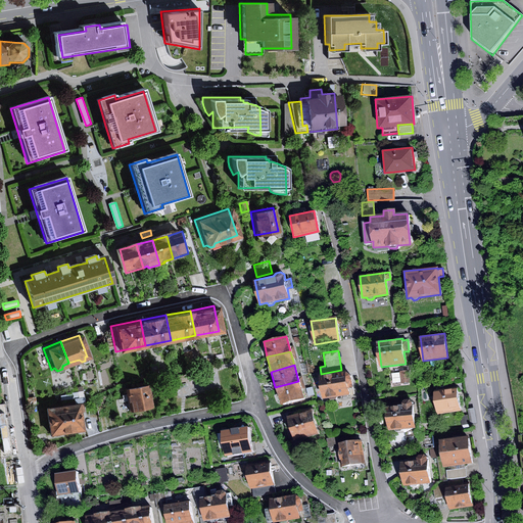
[(408,371),(399,372),(400,382),(409,382),(408,371)]
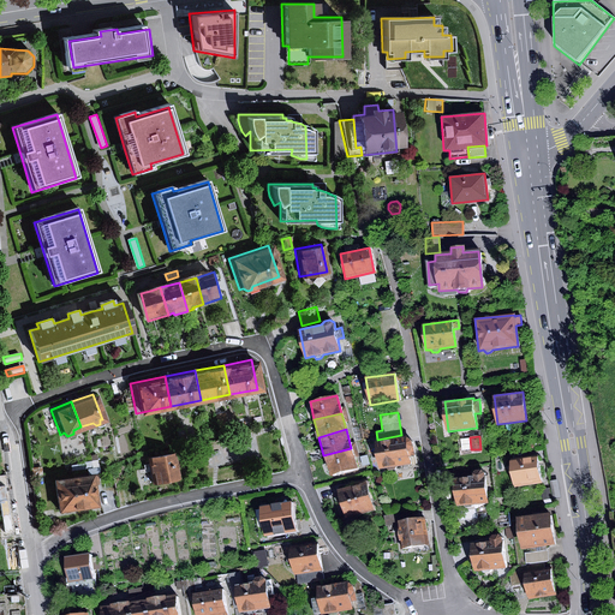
[(405,437),(374,442),(377,469),(410,464),(408,457),(413,455),(411,441),(405,437)]
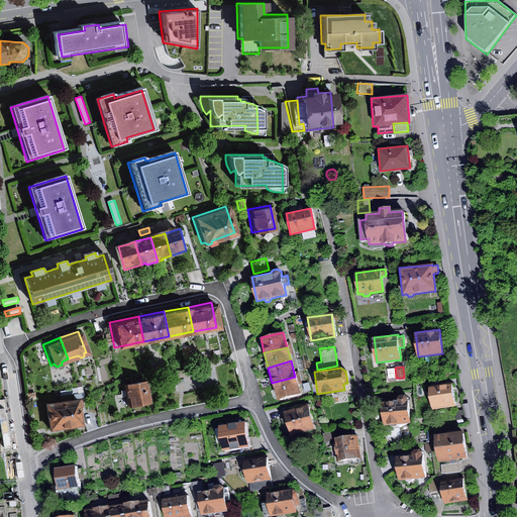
[(295,377),(272,383),(276,399),(299,393),(295,377)]
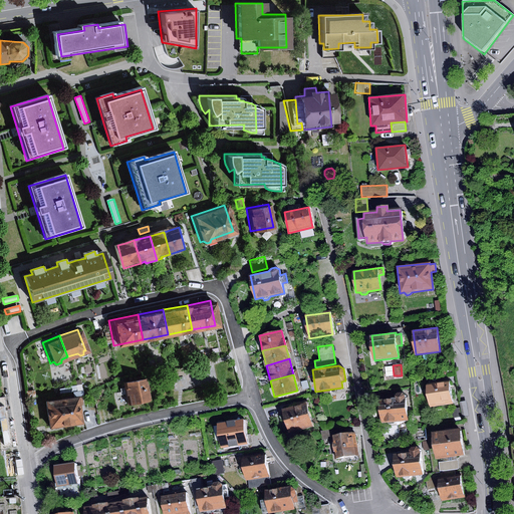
[(141,377),(120,381),(124,403),(145,399),(141,377)]
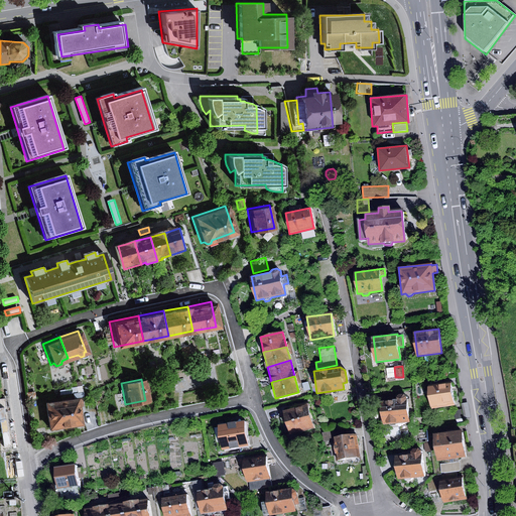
[(450,381),(428,385),(432,408),(455,405),(450,381)]
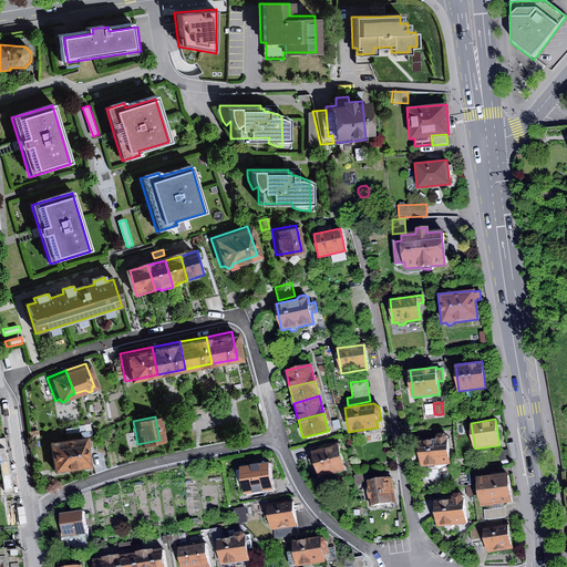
[(339,420),(331,422),(333,430),(341,429),(339,420)]
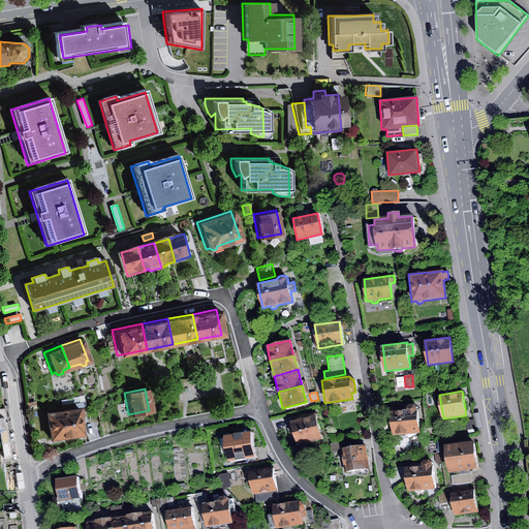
[(71,399),(60,401),(61,406),(84,402),(83,396),(71,398),(71,399)]
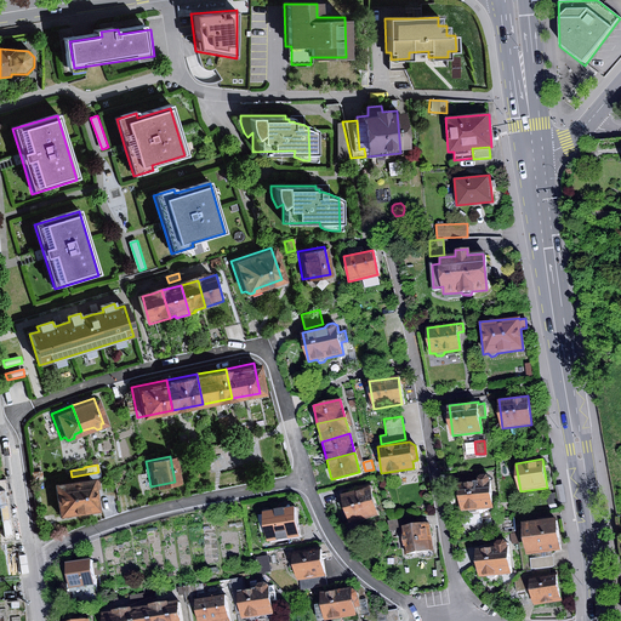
[(478,480),(459,483),(461,511),(494,508),(490,479),(486,474),(482,474),(478,478),(478,480)]
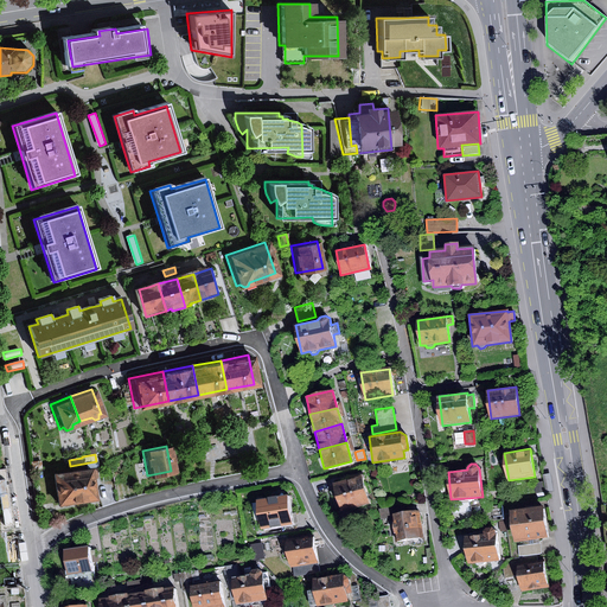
[(88,467),(49,472),(53,503),(58,503),(61,505),(66,505),(68,502),(93,498),(88,467)]
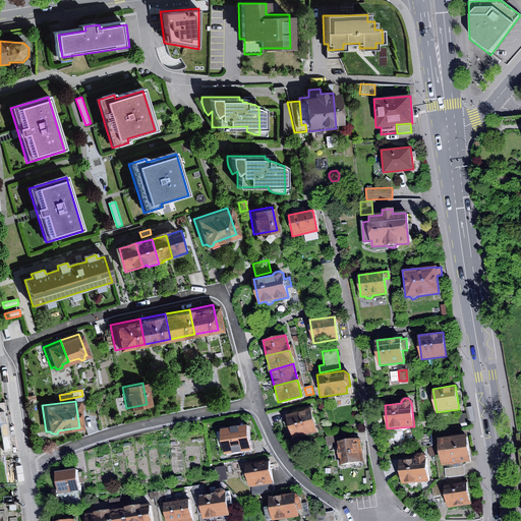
[(473,406),(466,407),(469,422),(475,421),(473,406)]
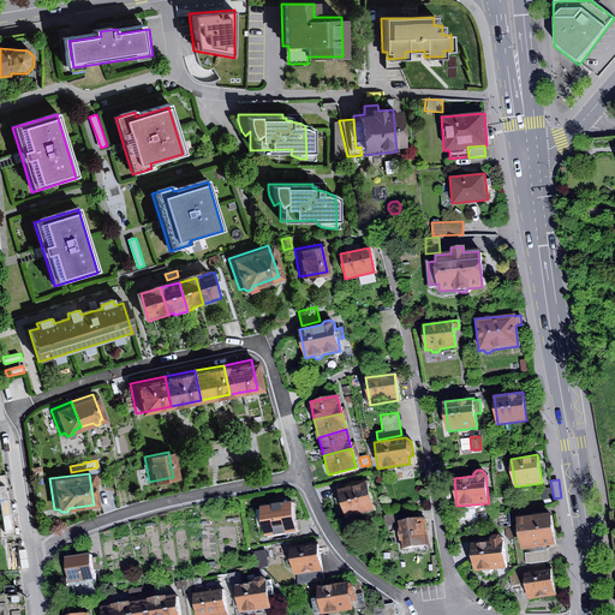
[(366,485),(339,493),(345,518),(374,511),(366,485)]
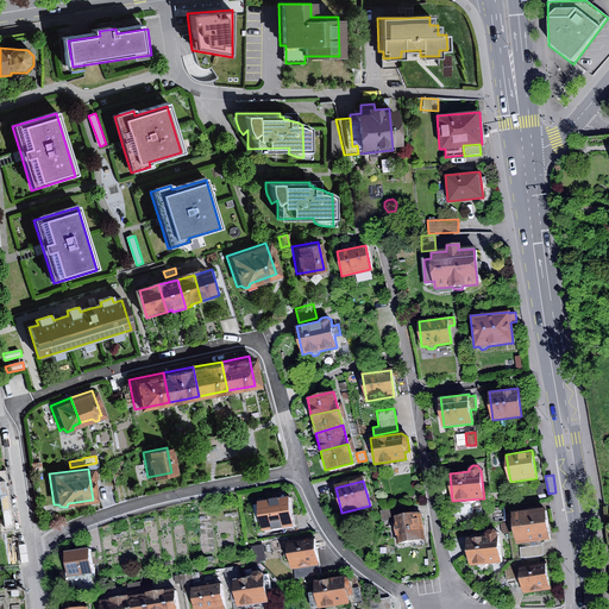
[(544,484),(535,485),(537,495),(546,494),(544,484)]
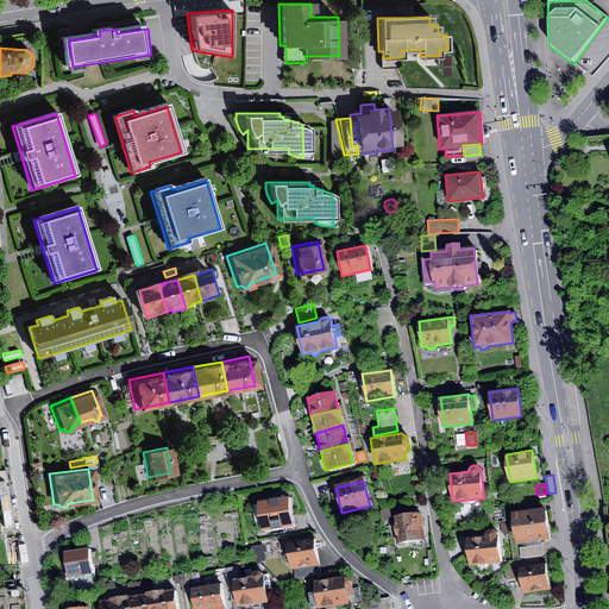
[(446,487),(437,488),(438,496),(447,495),(446,487)]
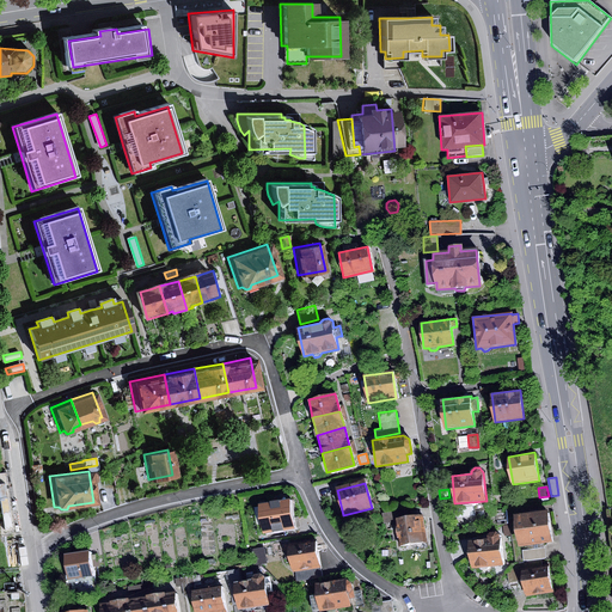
[(289,500),(259,505),(263,533),(294,528),(289,500)]
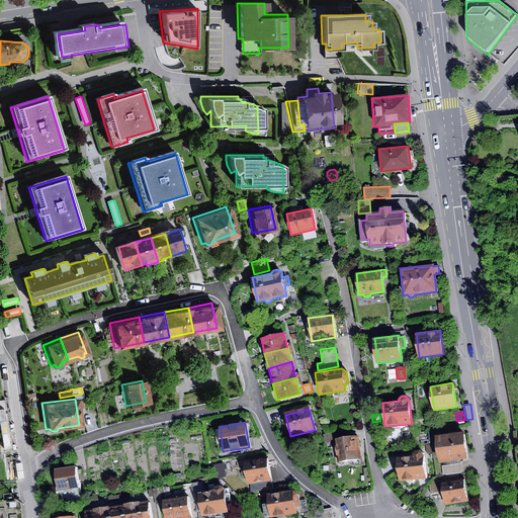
[(333,432),(335,439),(347,438),(346,430),(333,432)]
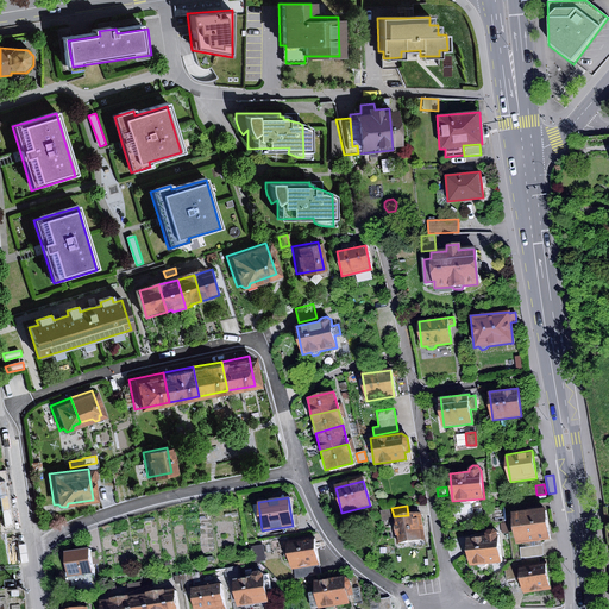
[(504,508),(494,508),(495,522),(506,521),(504,508)]
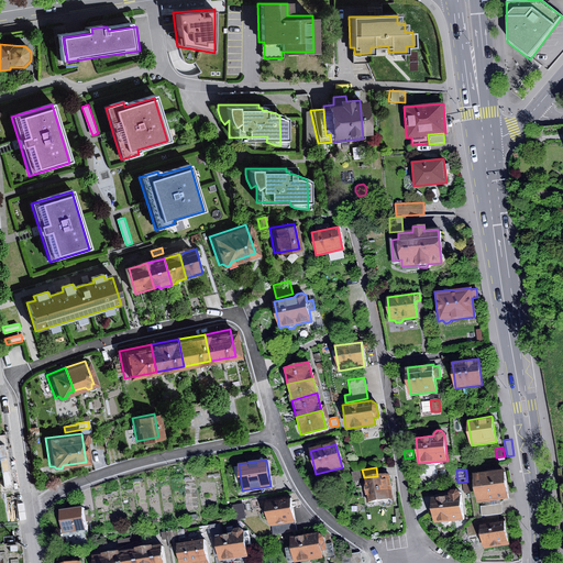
[(504,470),(472,474),(476,503),(507,498),(504,470)]
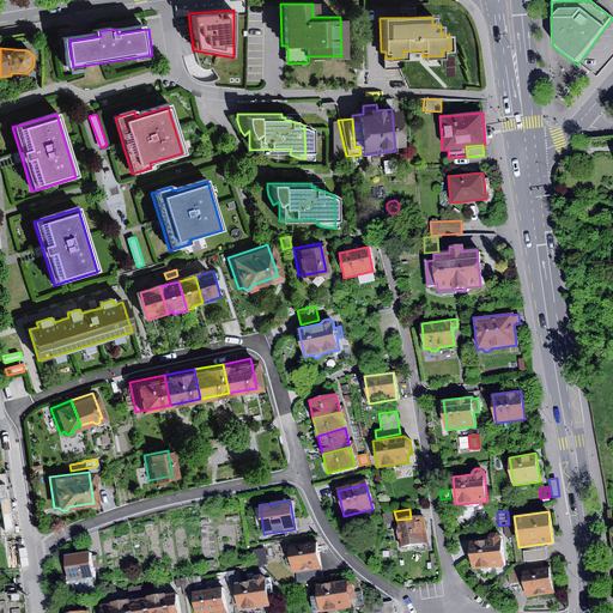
[(411,519),(396,520),(400,546),(425,544),(422,516),(411,519)]
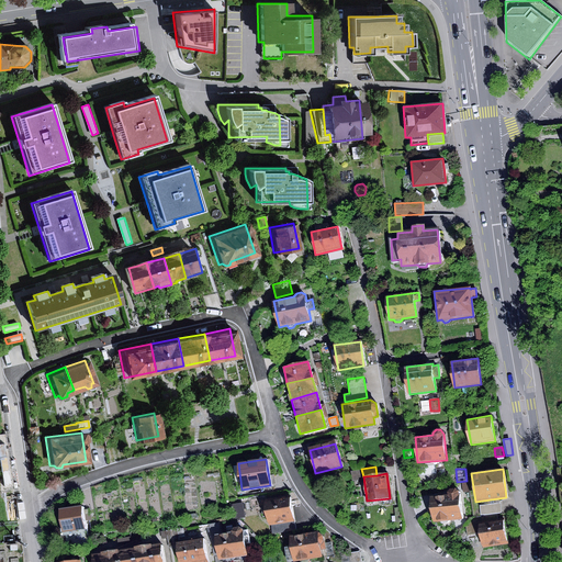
[(447,494),(429,496),(431,521),(461,518),(459,493),(458,490),(456,489),(449,489),(446,492),(447,494)]
